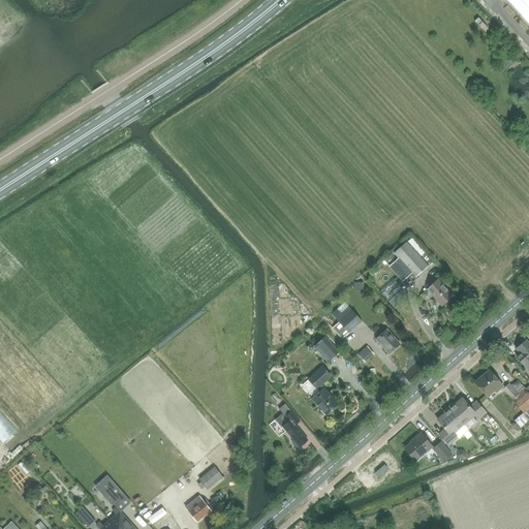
[(528,0),(505,0),(528,25),(528,0)]
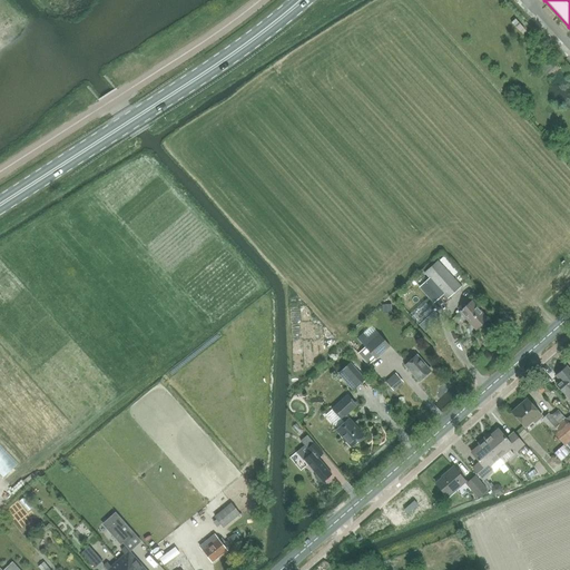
[(548,74),(557,65),(550,58),(541,66),(548,74)]
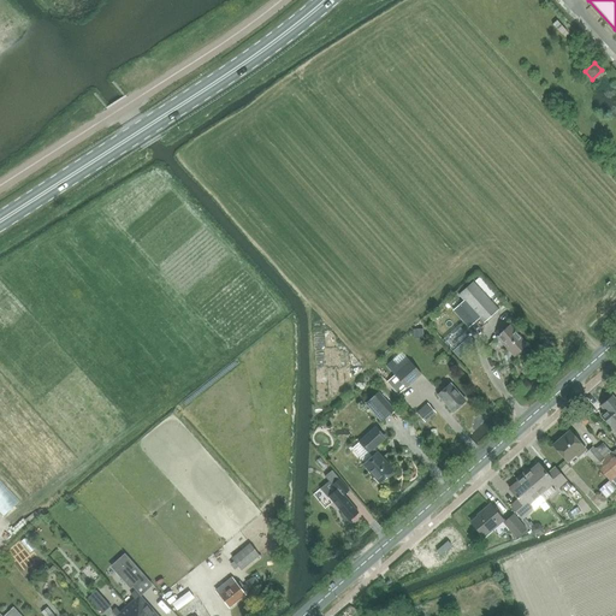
[(485,323),(499,309),(475,282),(461,295),(466,300),(456,309),(469,325),(480,315),(485,323)]
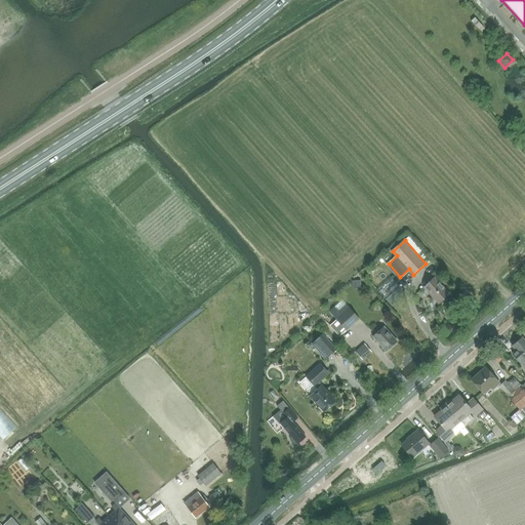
[(450,293),(443,285),(435,277),(425,286),(439,304),(450,293)]
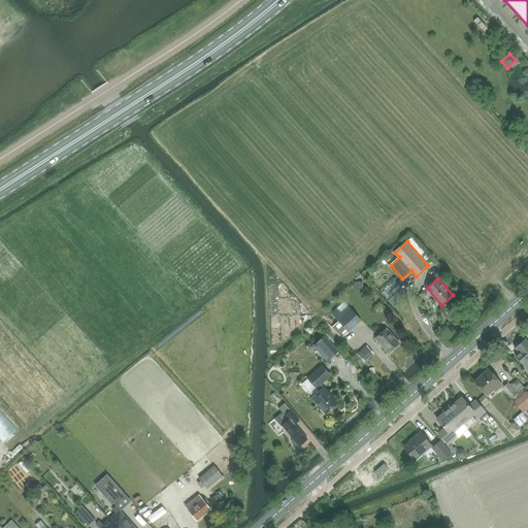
[(364,289),(364,282),(363,281),(354,282),(355,290),(364,289)]
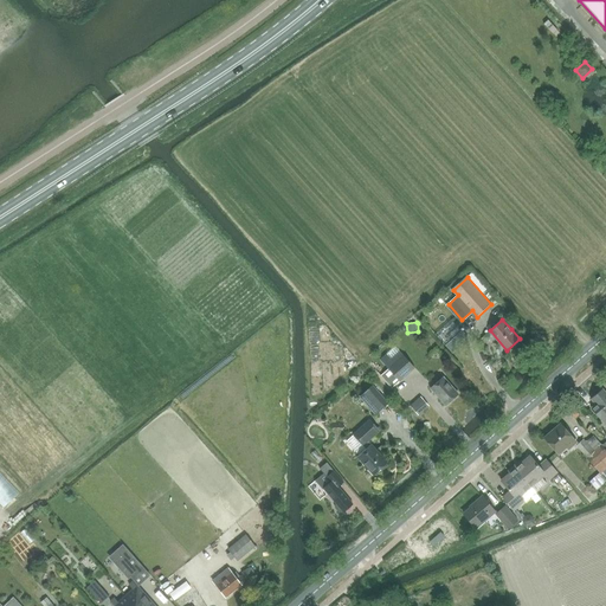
[(445,345),(452,339),(458,346),(465,340),(463,337),(468,334),(463,329),(459,333),(450,322),(436,334),(445,345)]
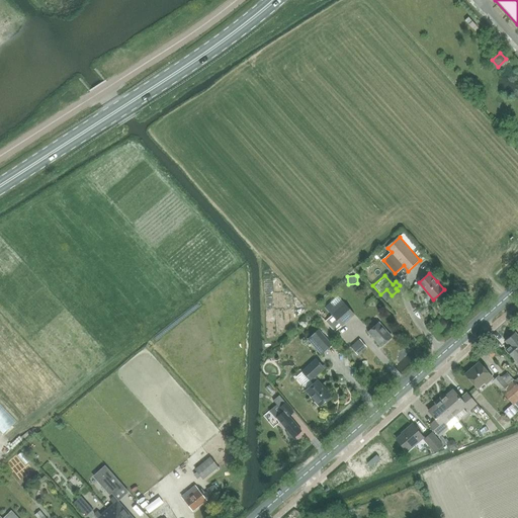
[(331,303),(325,308),(332,316),(342,326),(354,315),(344,305),(341,300),(334,307),(331,303)]
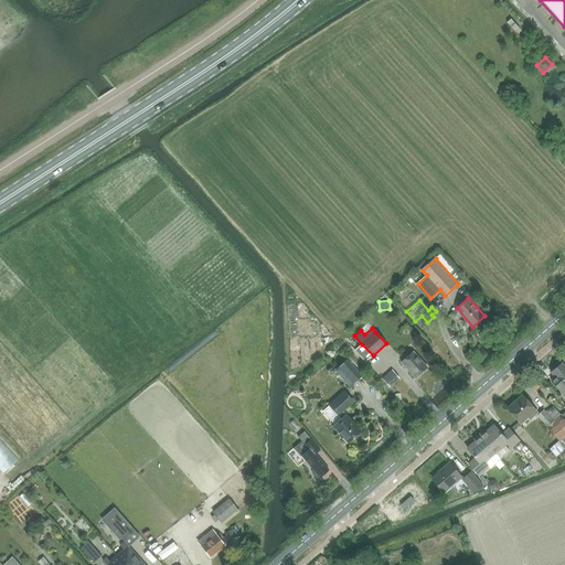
[(414,352),(402,362),(416,379),(428,368),(414,352)]
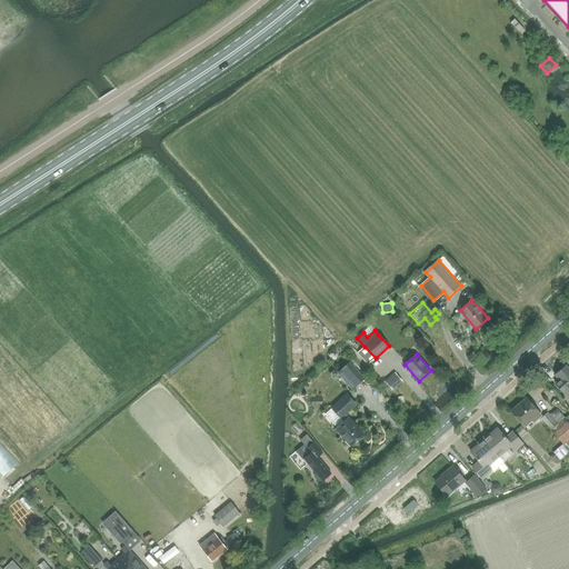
[(350,363),(339,373),(353,390),(365,380),(350,363)]
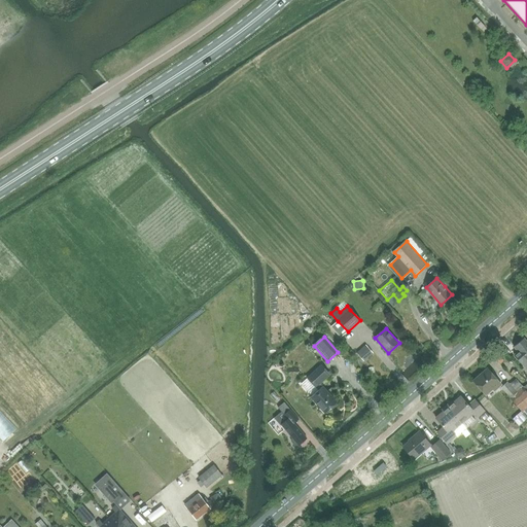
[(518,351),(514,355),(526,370),(526,369),(526,342),(524,339),(514,347),(518,351)]
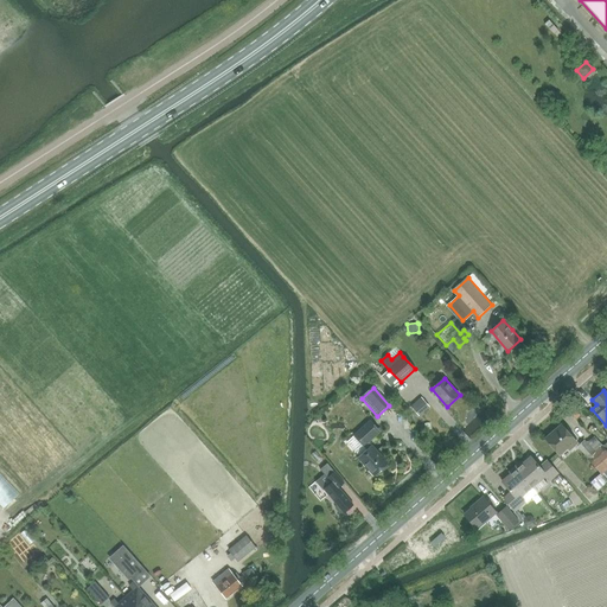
[(421,397),(410,407),(419,416),(429,407),(421,397)]
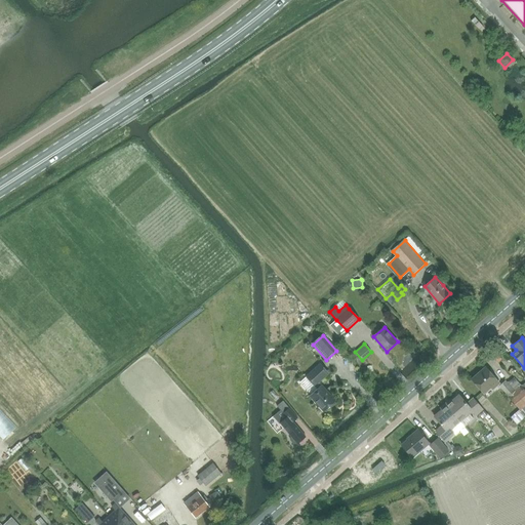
[(299,384),(309,394),(307,395),(323,413),(325,412),(326,413),(336,404),(334,403),(336,402),(320,384),(330,375),(321,365),(299,384)]
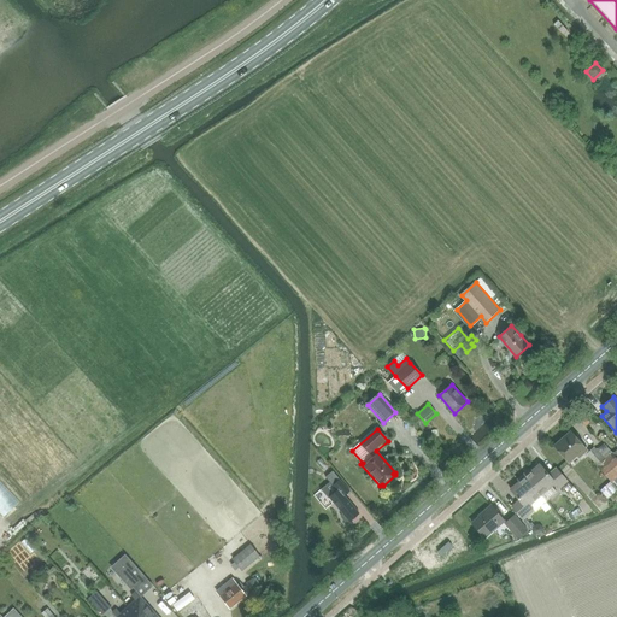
[(554,447),(569,463),(576,456),(579,458),(587,451),(571,433),(554,447)]
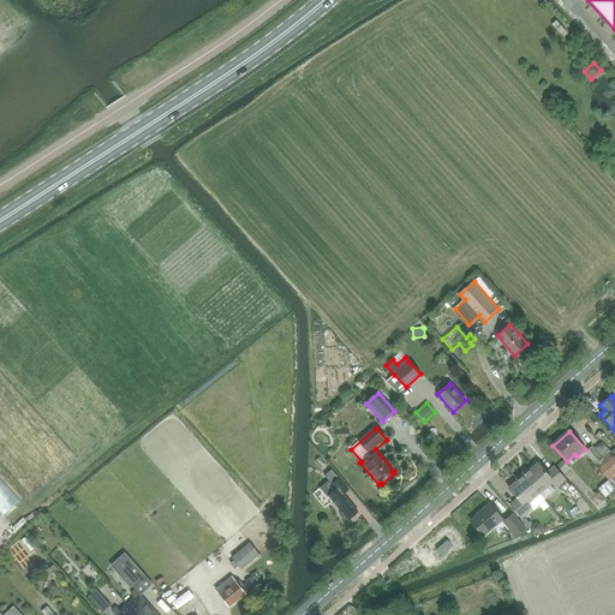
[(609,479),(599,488),(598,490),(604,497),(607,495),(614,487),(614,448),(611,452),(603,443),(596,449),(592,446),(585,453),(609,479)]
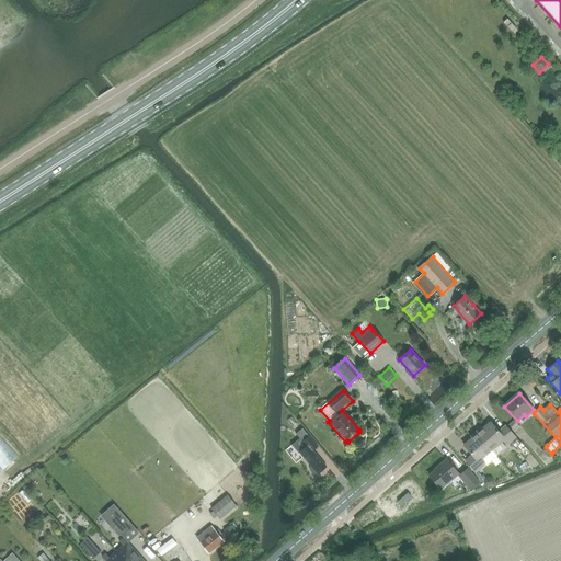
[(490,422),(478,434),(495,455),(516,437),(506,426),(505,426),(499,432),(490,422)]
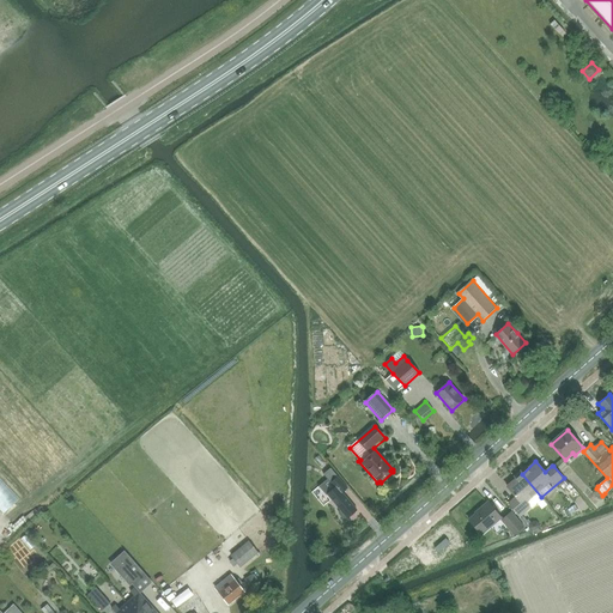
[(347,487),(338,477),(331,468),(322,474),(334,487),(327,493),(340,510),(339,511),(339,514),(343,519),(345,519),(346,517),(347,519),(357,510),(343,492),(347,487)]
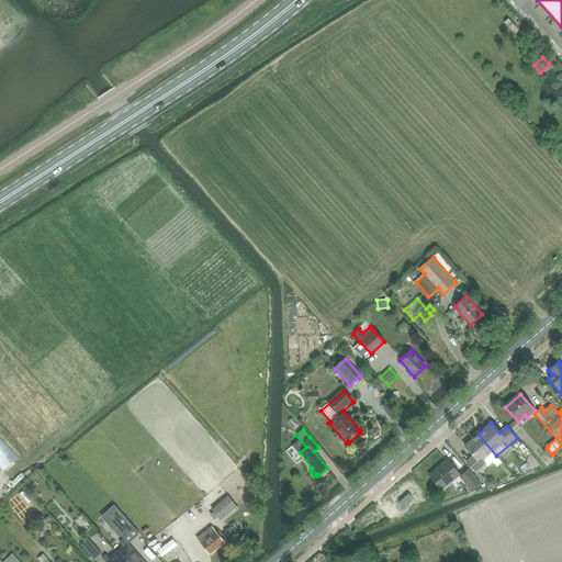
[(467,462),(476,473),(496,456),(479,435),(465,447),(473,456),(467,462)]
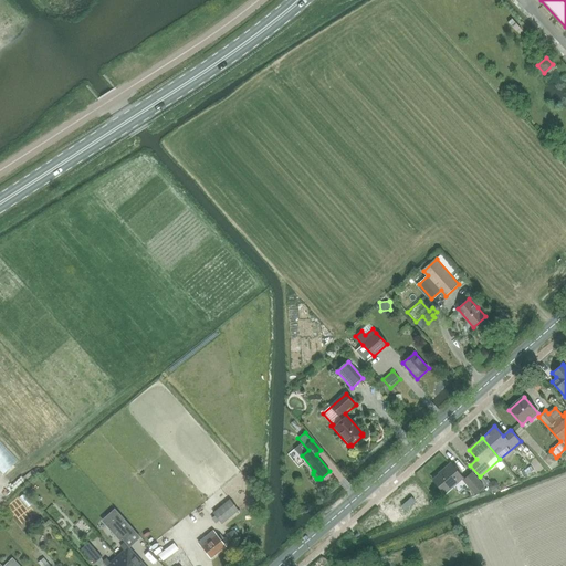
[(462,478),(451,464),(443,471),(444,471),(433,481),(444,493),(462,478)]
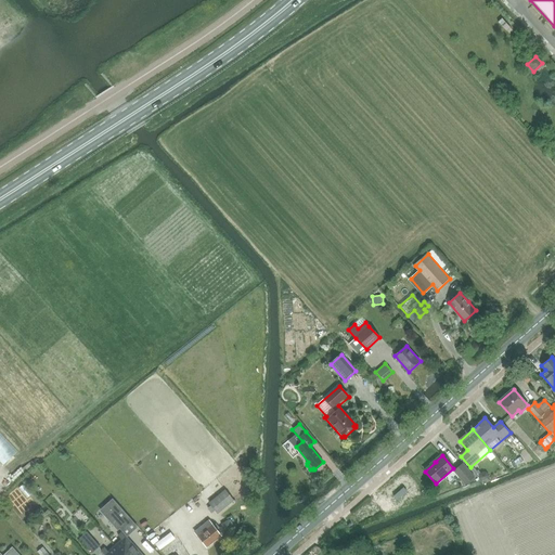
[(454,472),(465,485),(474,476),(463,464),(454,472)]
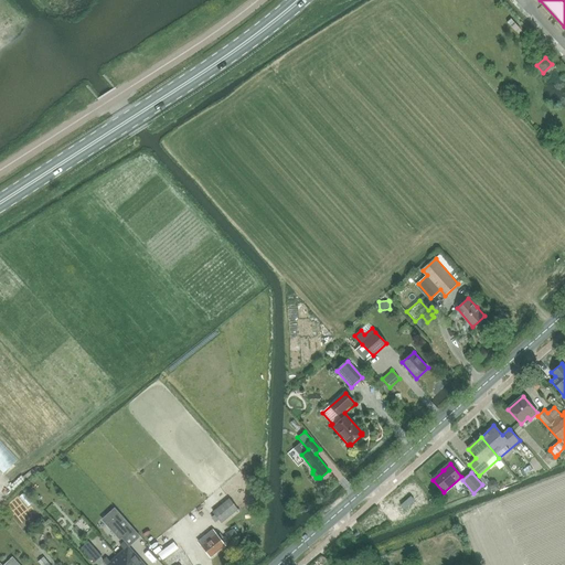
[(492,490),(493,490),(498,488),(498,483),(496,480),(491,480),(488,482),(487,487),(490,490),(492,490)]
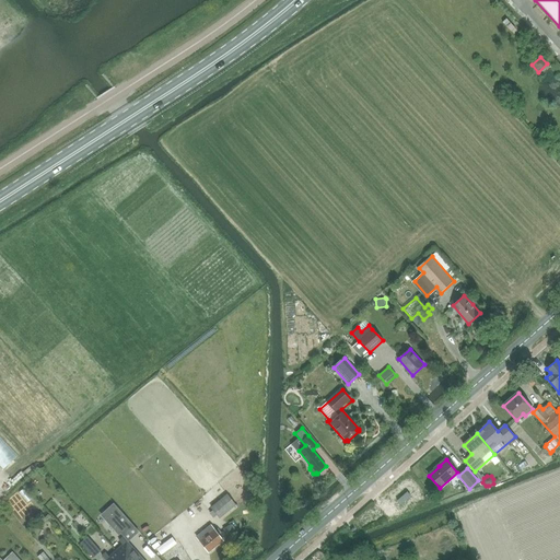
[(408,491),(396,501),(400,505),(412,496),(408,491)]
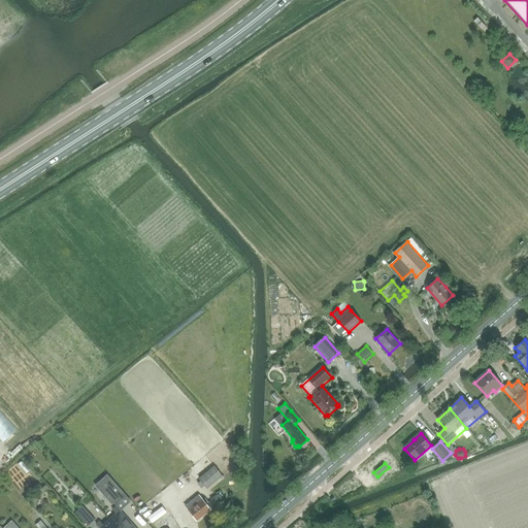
[(222,476),(213,466),(198,479),(206,489),(222,476)]
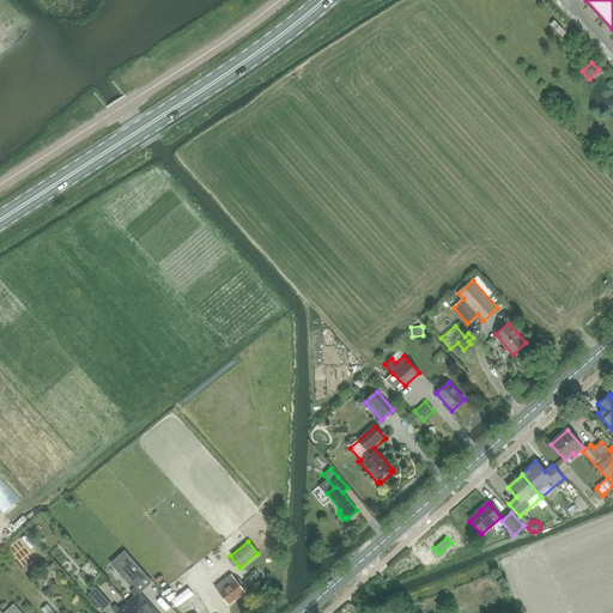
[(123,563),(115,570),(129,586),(138,578),(144,574),(129,557),(123,563)]
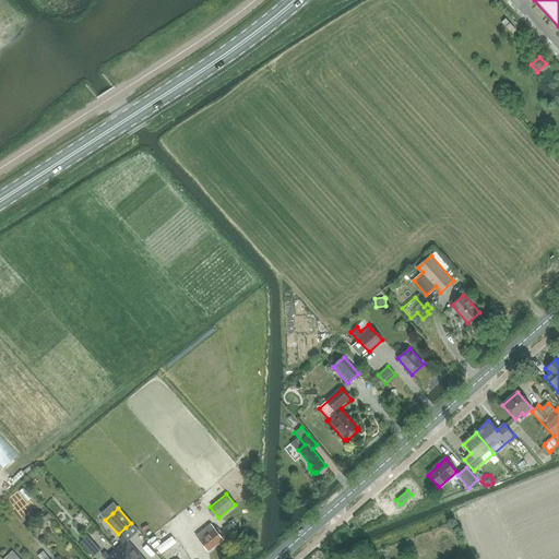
[(230,523),(224,527),(228,535),(235,531),(230,523)]
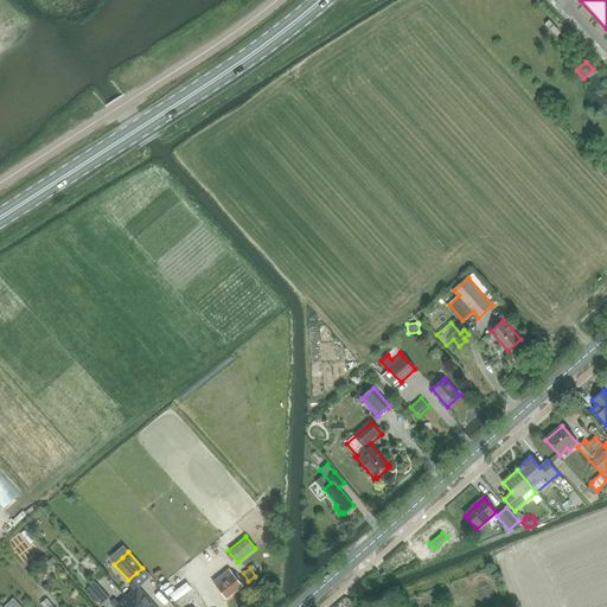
[(221,575),(212,582),(227,599),(238,589),(242,586),(238,582),(231,574),(228,569),(221,575)]
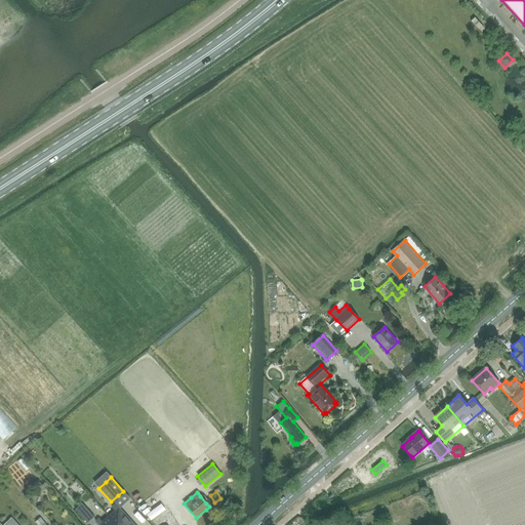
[(75,510),(87,523),(94,517),(82,503),(75,510)]
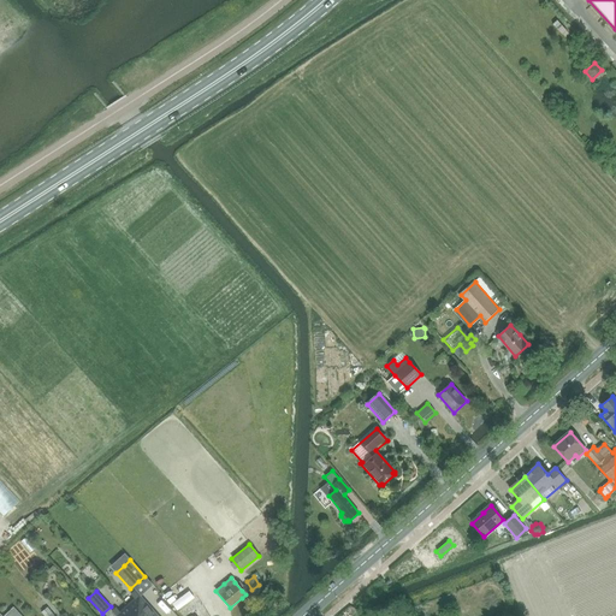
[(135,599),(128,605),(136,615),(158,615),(140,596),(135,591),(131,594),(135,599)]
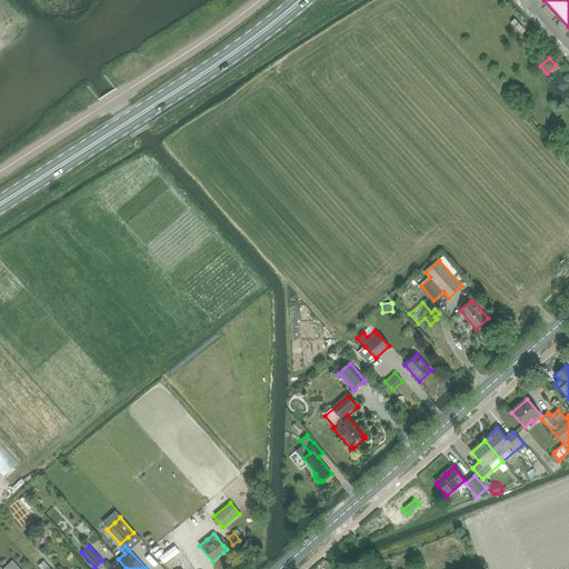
[(126,568),(118,559),(111,566),(108,561),(103,565),(107,568),(126,568)]
